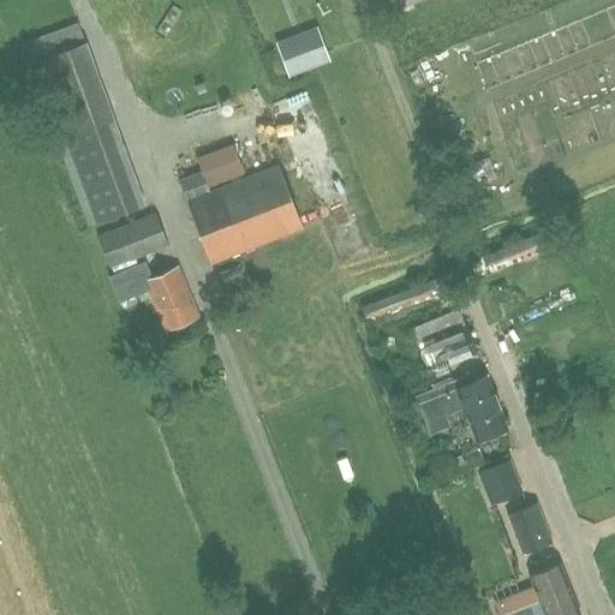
[(63,28),(24,42),(88,224),(127,210),(63,28)]
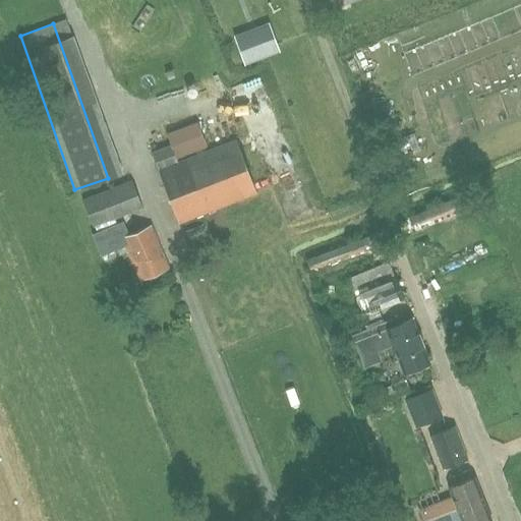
[(249,56),(270,48),(264,33),(243,41),(249,56)]
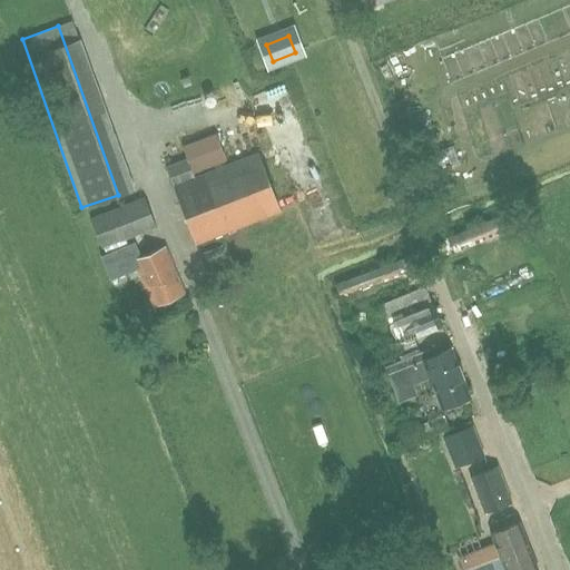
[(193,173),(226,159),(216,133),(182,145),(193,173)]
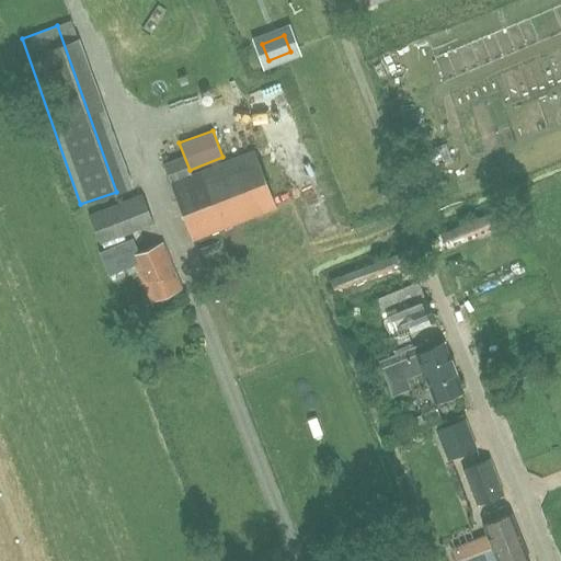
[(192,240),(276,207),(253,150),(190,175),(182,157),(162,164),(192,240)]
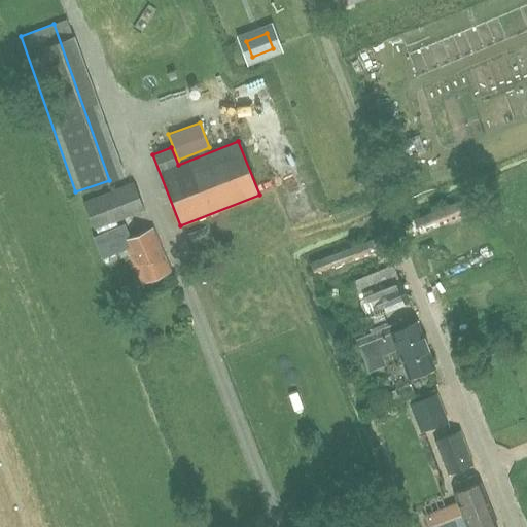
[(94,230),(144,210),(133,181),(82,201),(94,230)]
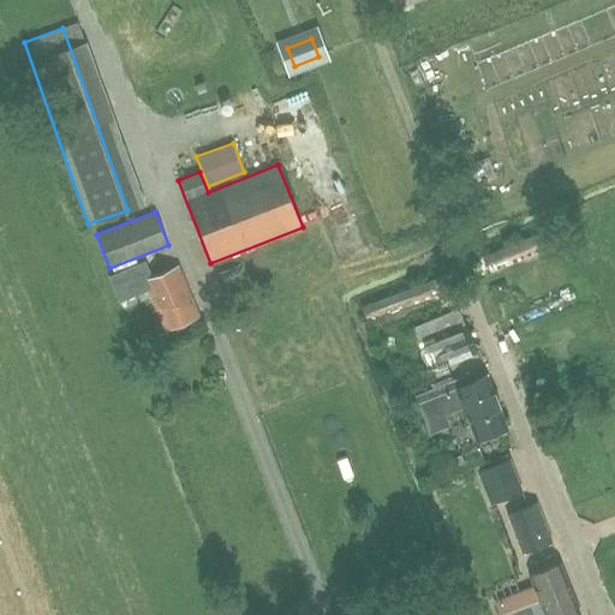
[(514,243),(481,257),(485,270),(520,256),(553,243),(547,230),(514,243)]
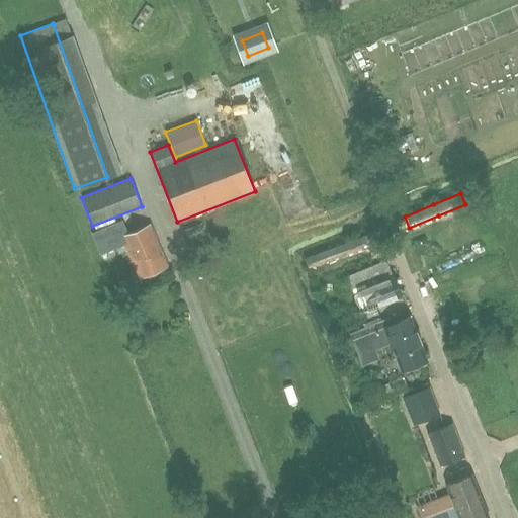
[(138,277),(167,265),(150,224),(127,233),(122,220),(91,233),(100,253),(123,243),(138,277)]
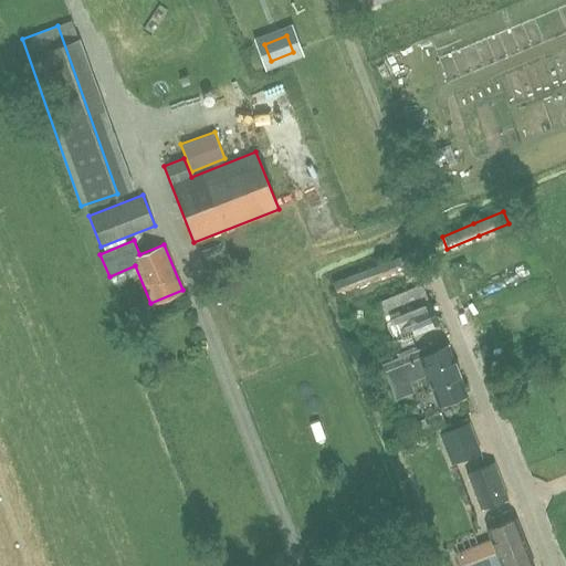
[(337,293),(410,266),(407,254),(333,282),(337,293)]
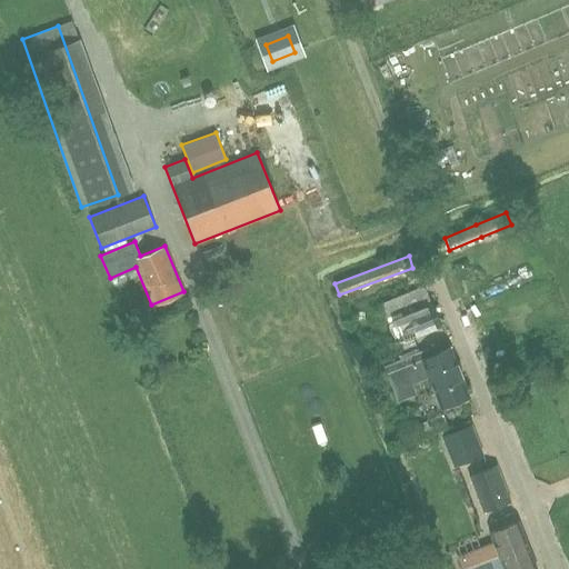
[(380,303),(387,319),(396,343),(440,326),(425,286),(380,303)]
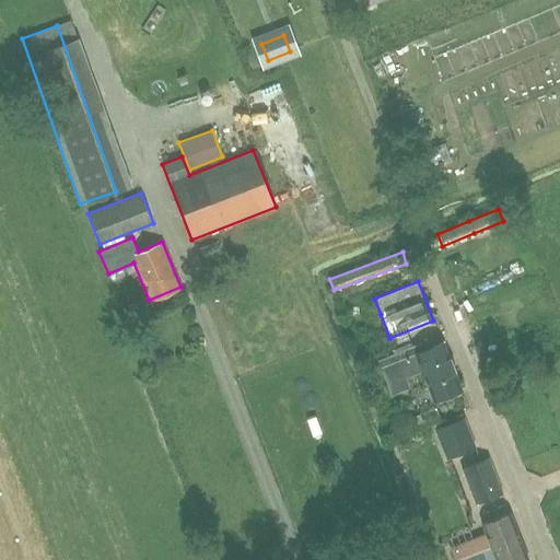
[(426,341),(412,347),(378,361),(392,395),(408,388),(405,377),(422,371),(433,400),(462,389),(443,342),(428,349),(426,341)]
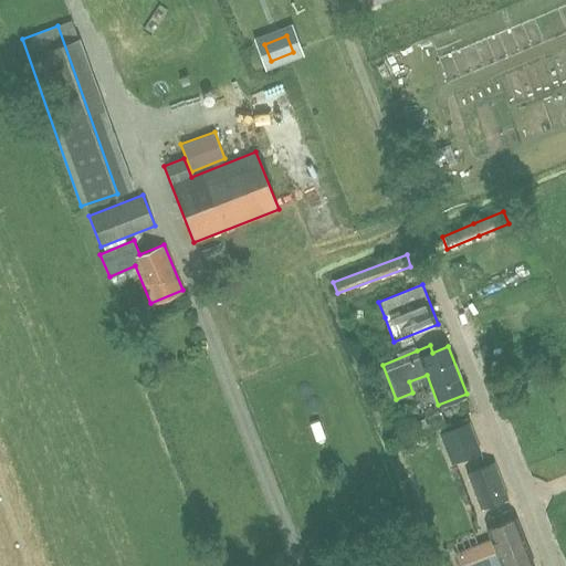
[(480,451),(469,422),(440,433),(451,462),(480,451)]
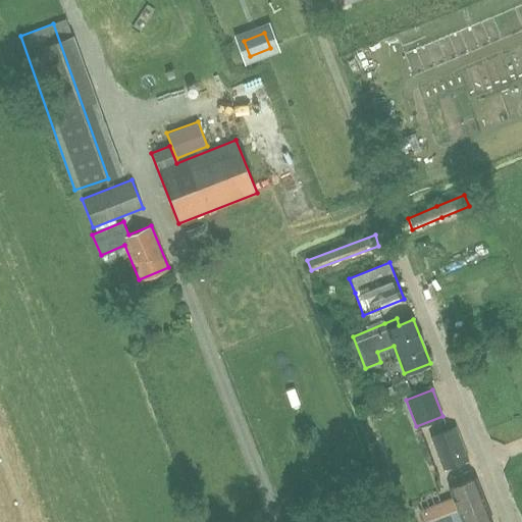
[(444,469),(468,459),(455,426),(430,435),(444,469)]
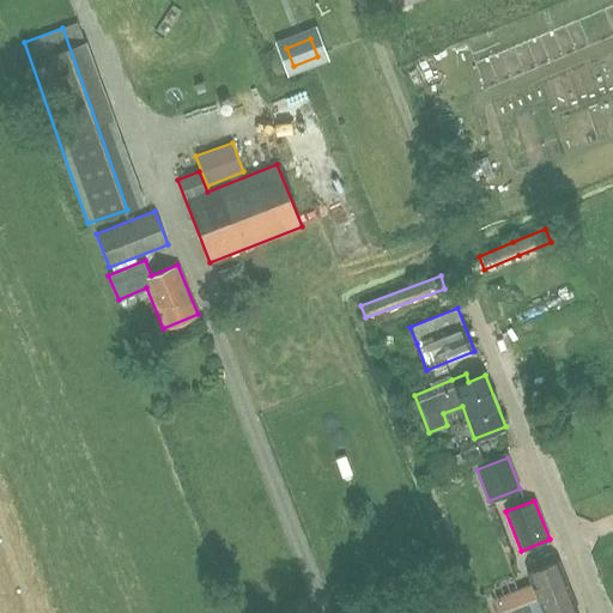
[(578,612),(558,562),(527,575),(539,602),(513,612),(578,612)]
